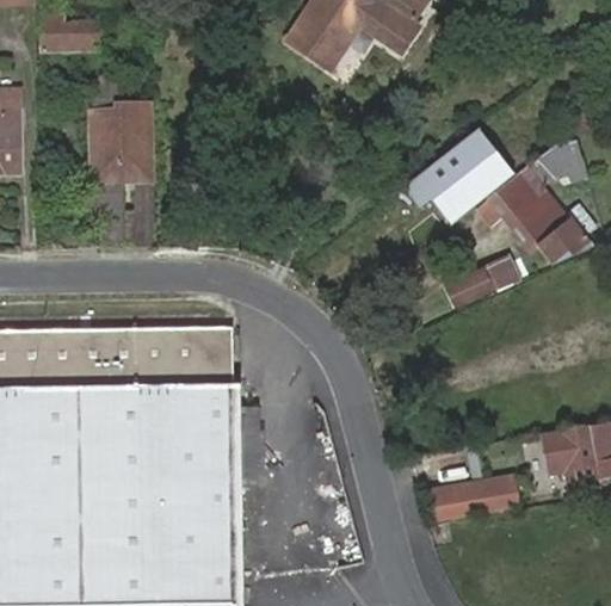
[(383,0),(309,0),(288,32),(329,61),(357,22),(400,51),(418,25),(413,20),(425,2),(421,0),(383,0)]
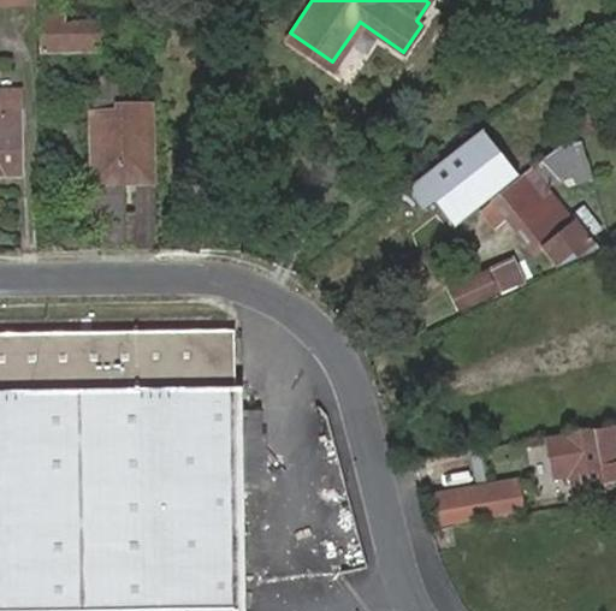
[(96,21),(61,21),(61,1),(41,3),(42,49),(96,49),(96,21)]
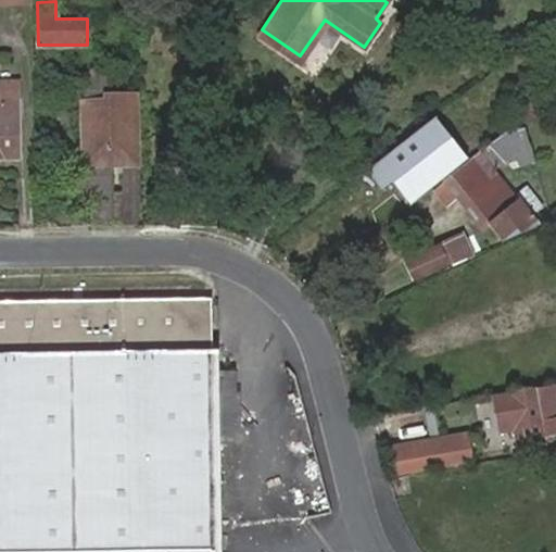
[(109,64),(89,64),(90,86),(109,86),(109,64)]
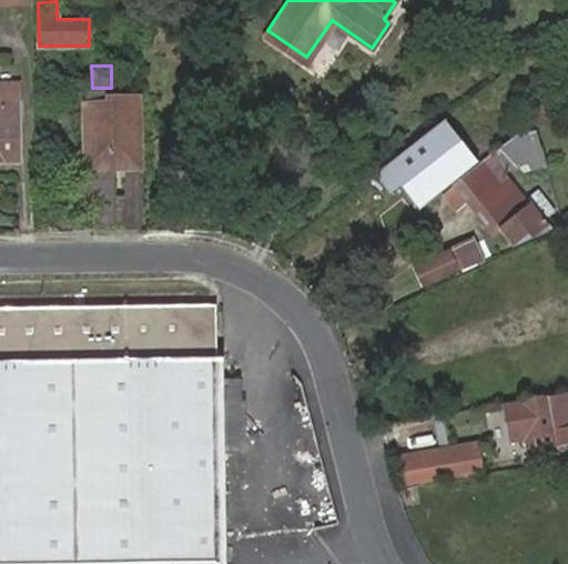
[(0,157),(19,158),(20,179),(33,179),(31,132),(18,132),(17,80),(0,80),(0,157)]
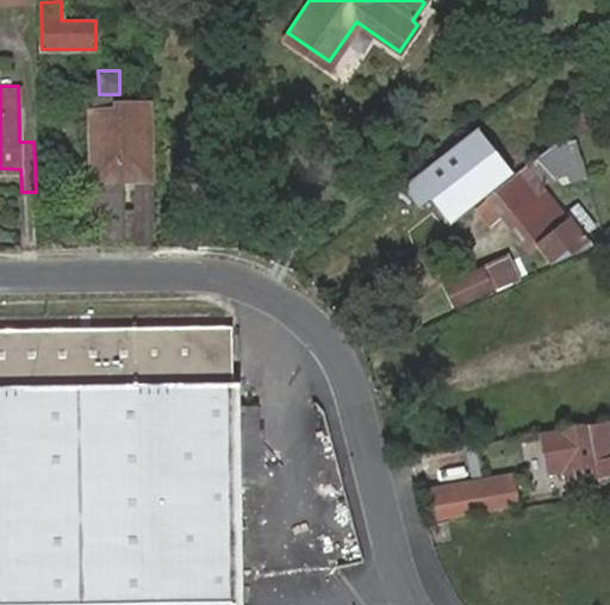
[(91,178),(150,176),(147,95),(114,97),(114,103),(89,104),(91,178)]
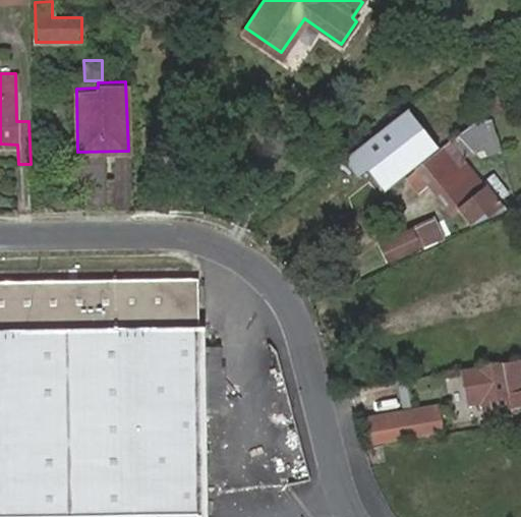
[(409,108),(364,142),(366,144),(379,160),(396,181),(404,176),(423,160),(440,147),(409,108)]
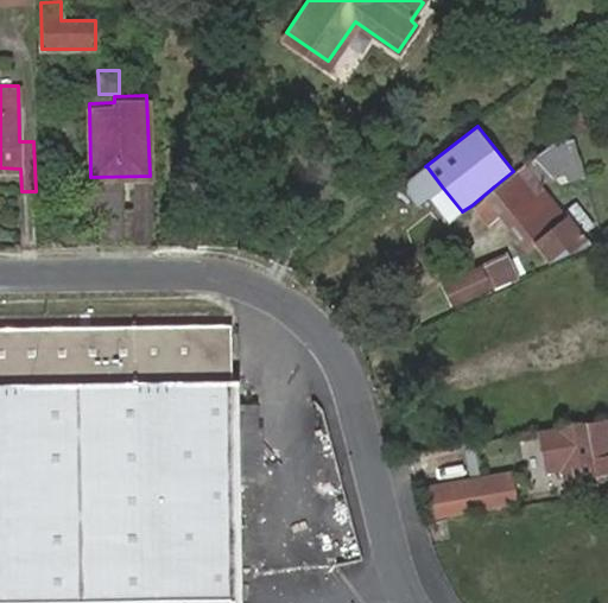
[(578,140),(563,150),(561,151),(545,160),(538,151),(529,158),(524,162),(540,183),(551,173),(570,171),(574,179),(588,176),(578,140)]
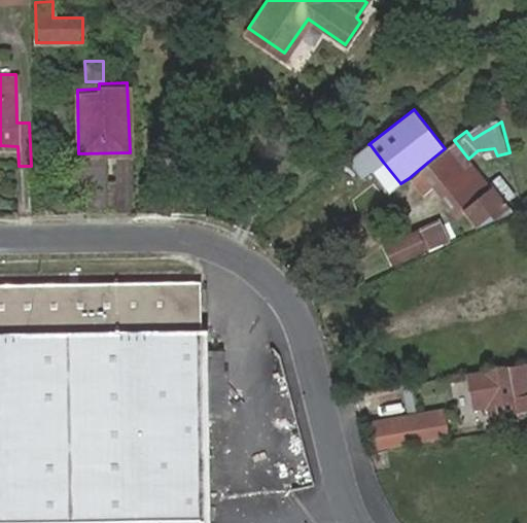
[(505,205),(468,159),(454,140),(445,148),(428,162),(466,208),(480,225),(505,205)]
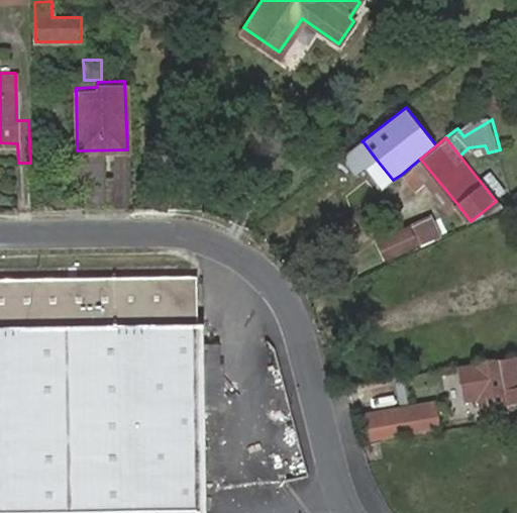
[(129,203),(129,156),(115,156),(114,204),(129,203)]
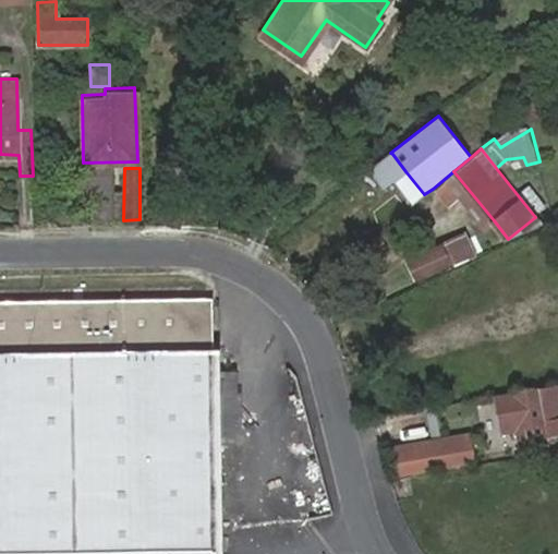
[(93,197),(92,169),(80,169),(80,197),(93,197)]
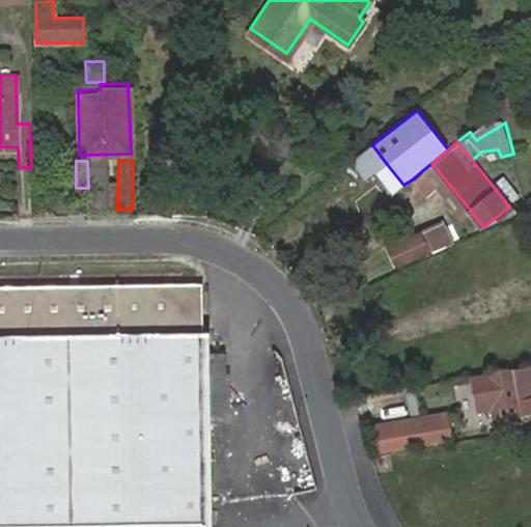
[(88,188),(88,211),(107,211),(107,161),(87,161),(88,188)]
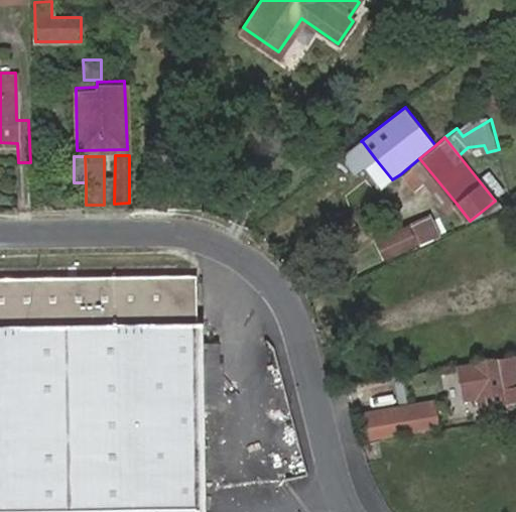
[(419,158),(400,174),(412,190),(422,181),(446,213),(457,204),(419,158)]
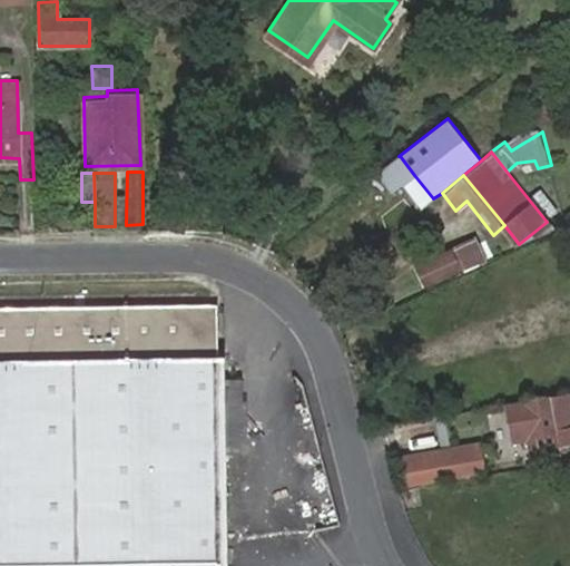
[(474,234),(450,245),(461,269),(485,257),(474,234)]
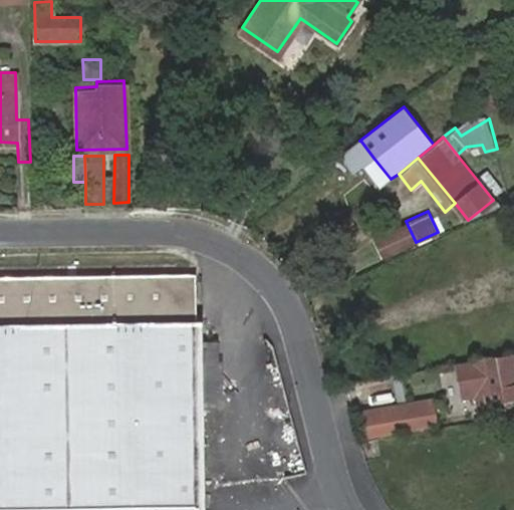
[(381,258),(416,242),(406,221),(371,237),(381,258)]
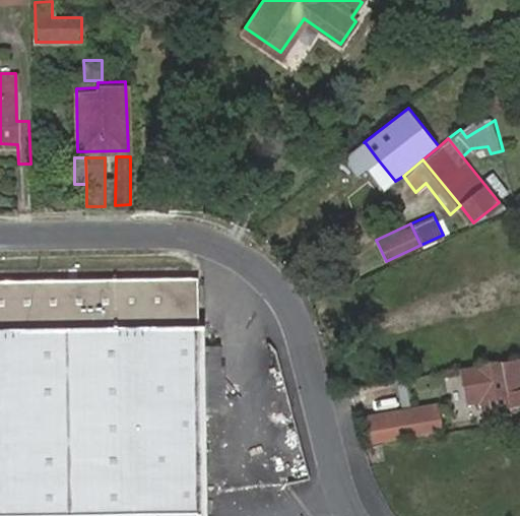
[(205,325),(199,325),(198,277),(84,279),(0,280),(0,515),(207,515),(206,406),(205,361),(205,325)]
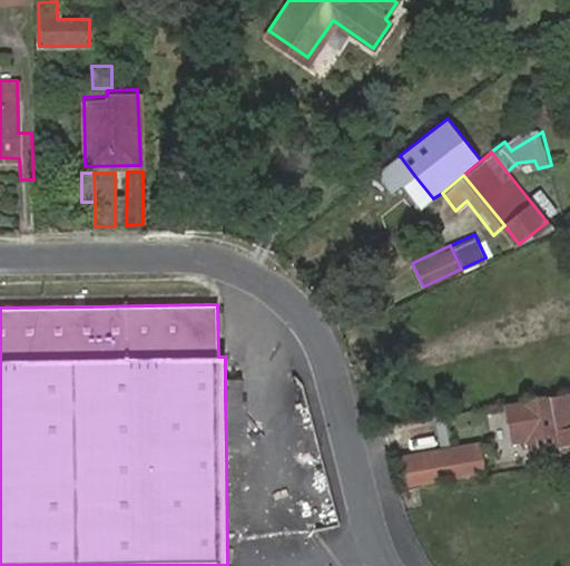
[(246,396),(225,396),(226,446),(247,446),(246,396)]
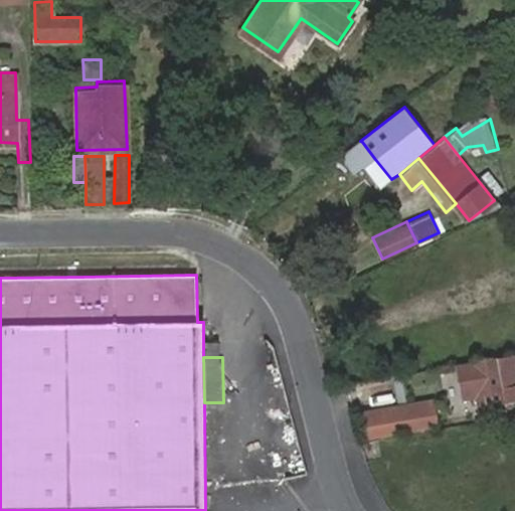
[(514,372),(514,370),(514,369),(514,358),(469,366),(471,372),(459,374),(462,393),(477,390),(480,410),(514,404),(514,372)]
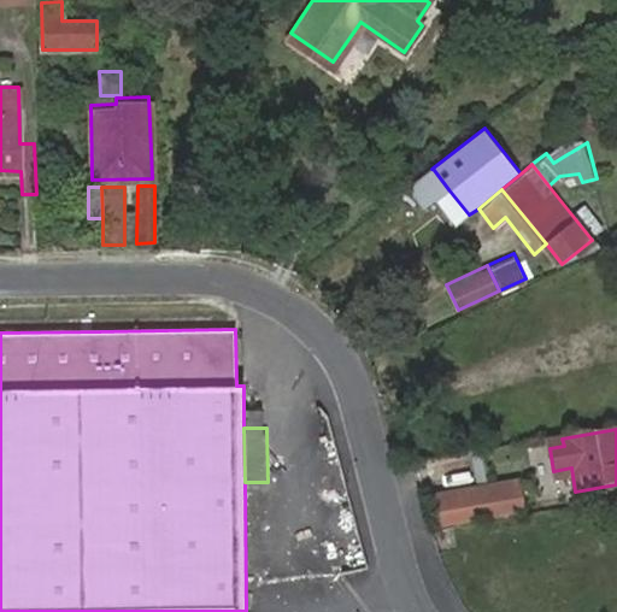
[(518,483),(500,486),(504,511),(523,508),(518,483)]
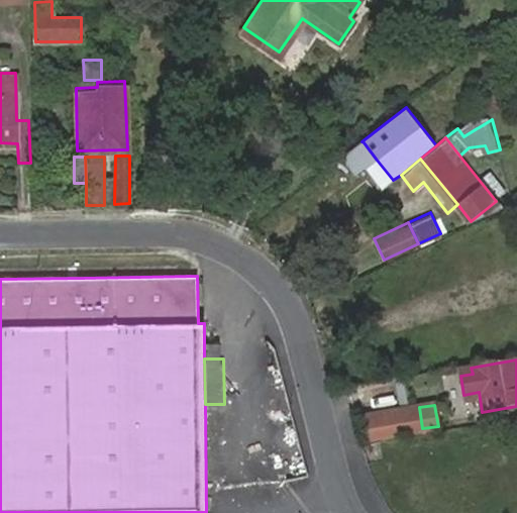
[(419,407),(380,413),(383,435),(422,428),(419,407)]
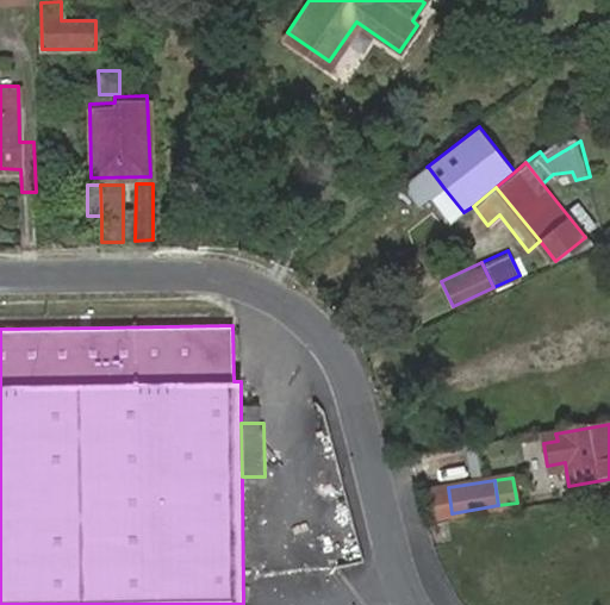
[(452,513),(448,487),(428,491),(433,516),(452,513)]
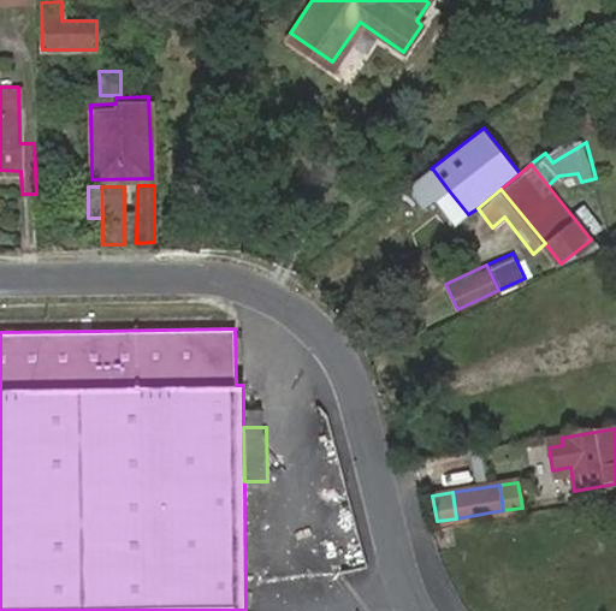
All buildings are outlined.
